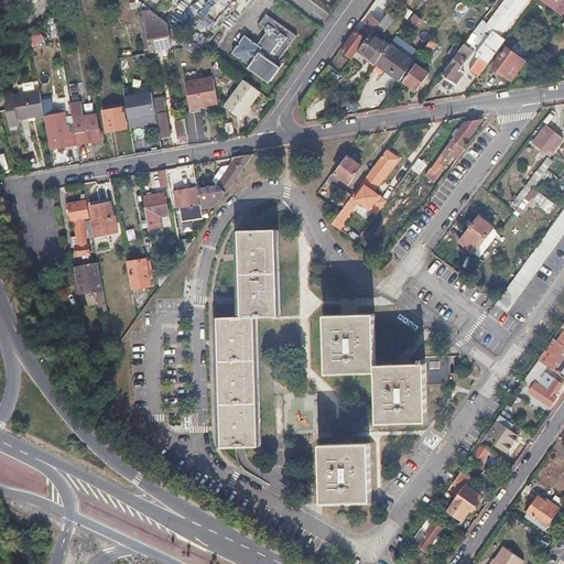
[(505,0),(486,25),(481,22),(462,49),(457,54),(458,55),(444,75),(451,80),(456,85),(465,74),(461,71),(475,52),(473,50),(479,41),(476,39),(479,35),(485,40),(488,34),(490,36),(477,54),(475,58),(478,60),(468,73),(477,78),(506,41),(500,36),(527,0),(505,0)]
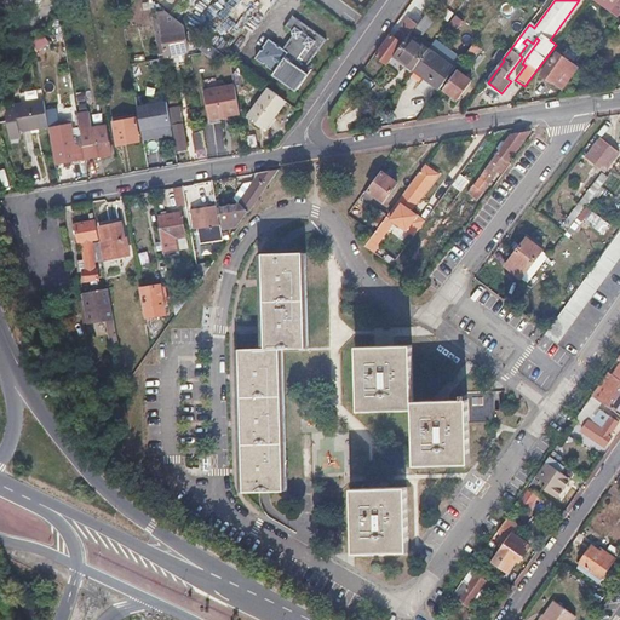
[(591,0),(615,18),(619,11),(619,0),(591,0)]
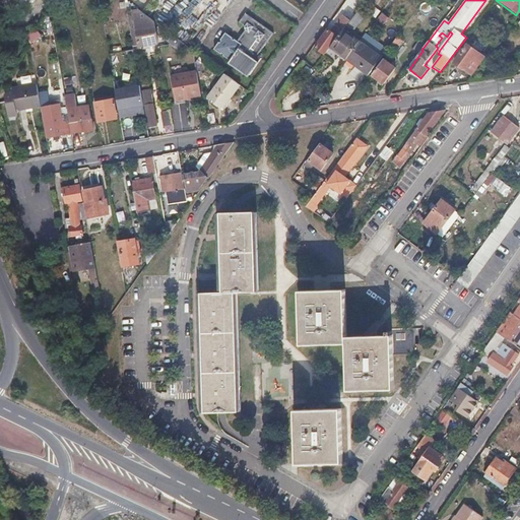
[(137,8),(133,9),(136,23),(145,21),(146,23),(149,23),(150,26),(155,25),(154,20),(142,11),(137,8)]
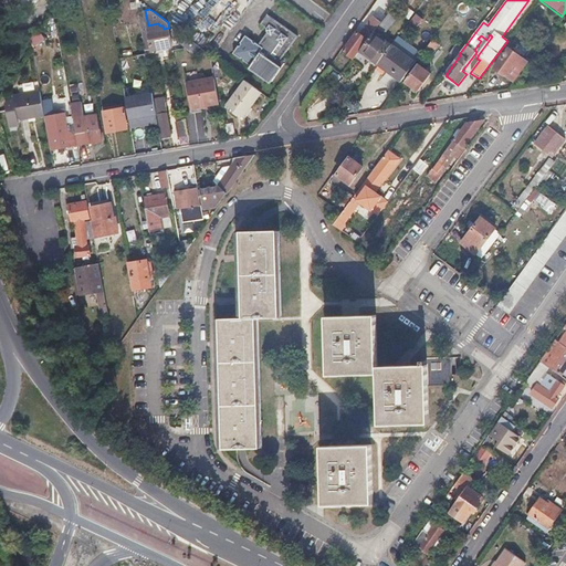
[(266,27),(266,31),(258,42),(248,34),(236,52),(252,63),(261,52),(265,54),(265,60),(262,64),(272,71),(299,35),(268,12),(261,22),(266,27)]
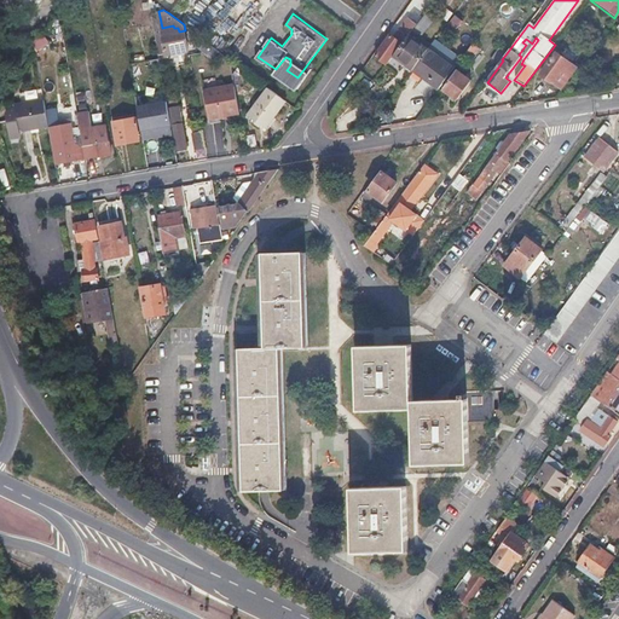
[(395,39),(392,36),(376,57),(383,63),(399,42),(401,44),(408,36),(416,24),(410,19),(403,29),(395,39)]
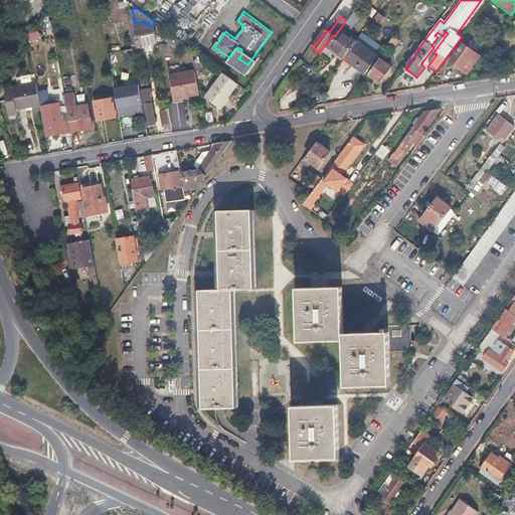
[(107,23),(109,31),(110,38),(126,35),(125,30),(123,20),(107,23)]
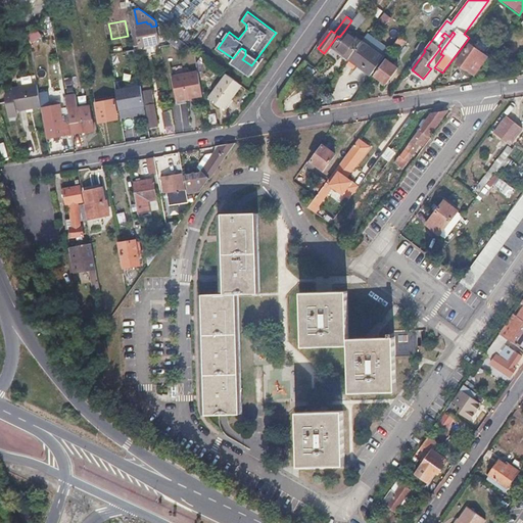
[(139,29),(137,29),(138,37),(157,34),(156,26),(151,27),(147,27),(139,29)]
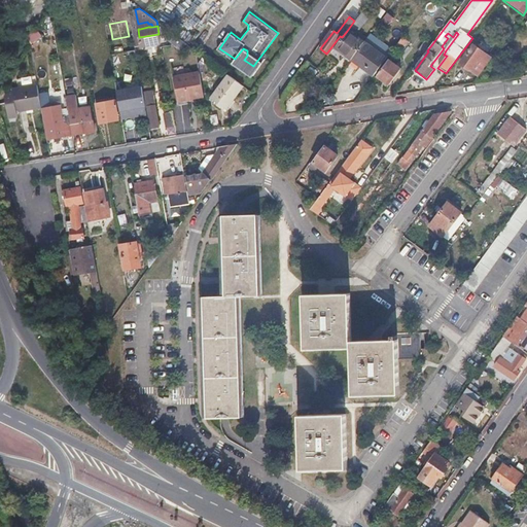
[(347,31),(342,37),(334,48),(342,55),(351,61),(363,43),(347,31)]
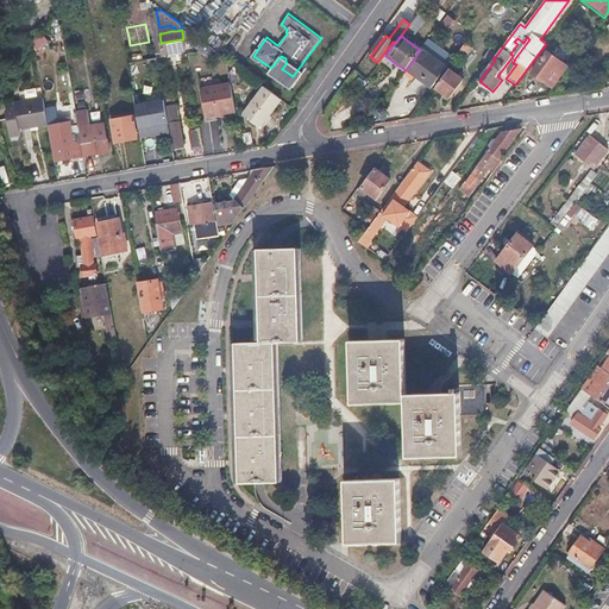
[(200,38),(195,44),(209,55),(214,49),(200,38)]
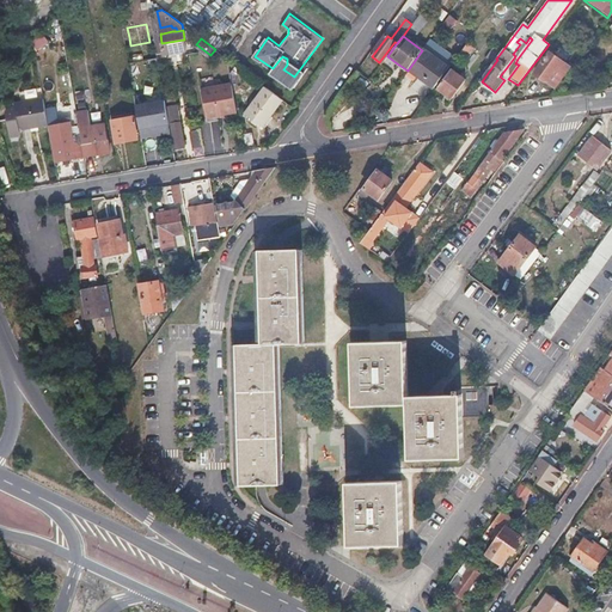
[(472,46),(466,42),(458,55),(463,59),(472,46)]
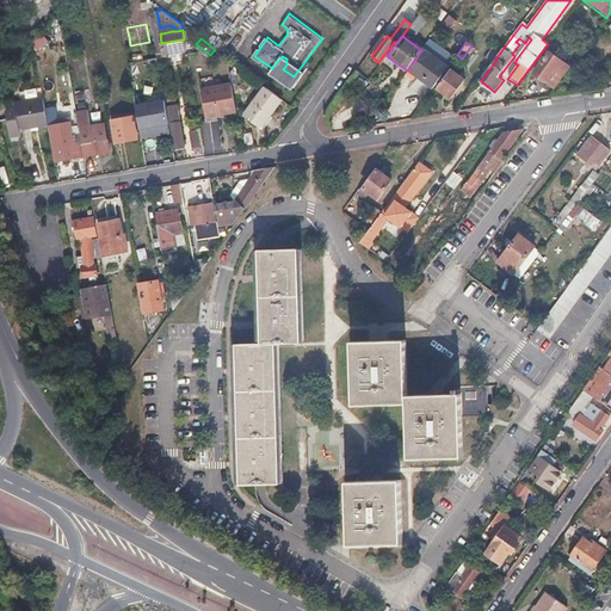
[(500,53),(493,47),(485,59),(492,65),(495,59),(500,53)]
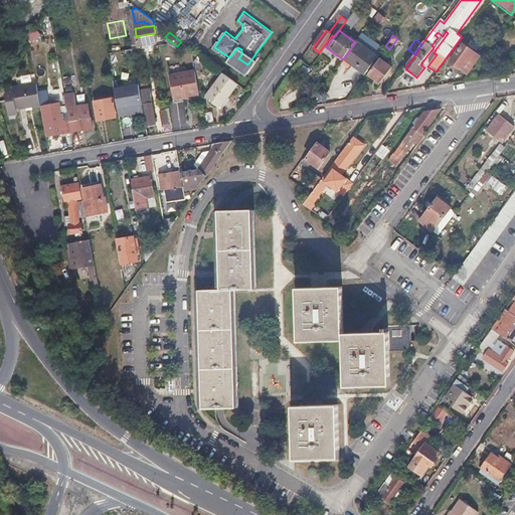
[(377,57),(355,42),(343,59),(353,67),(364,75),(377,57)]
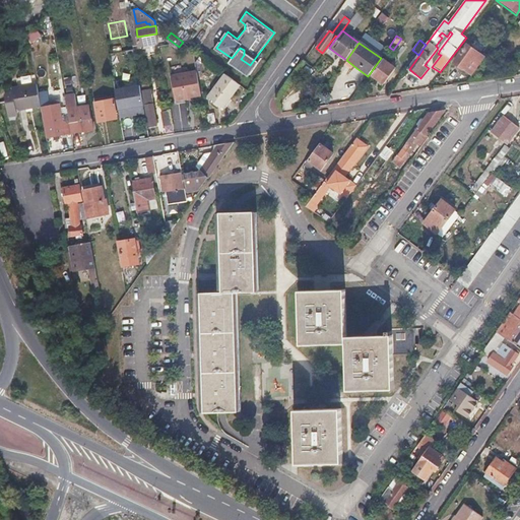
[(481,58),(466,47),(454,62),(461,68),(469,74),(481,58)]
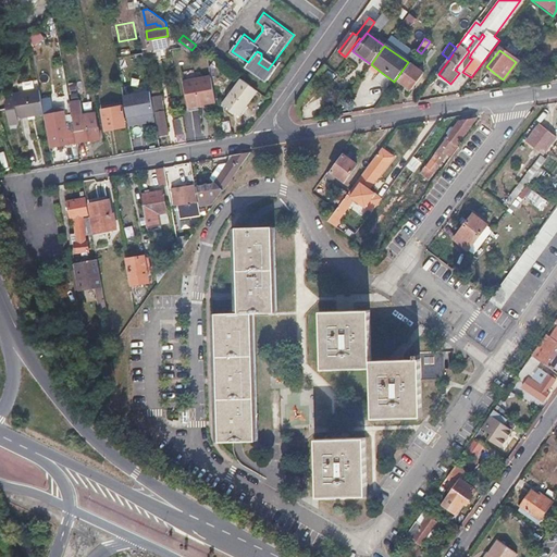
[(424,72),(410,62),(398,79),(405,84),(411,89),(424,72)]
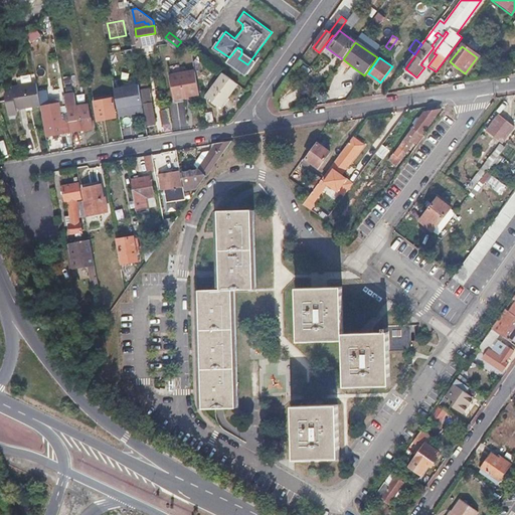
[(193,69),(169,73),(173,98),(198,93),(193,69)]
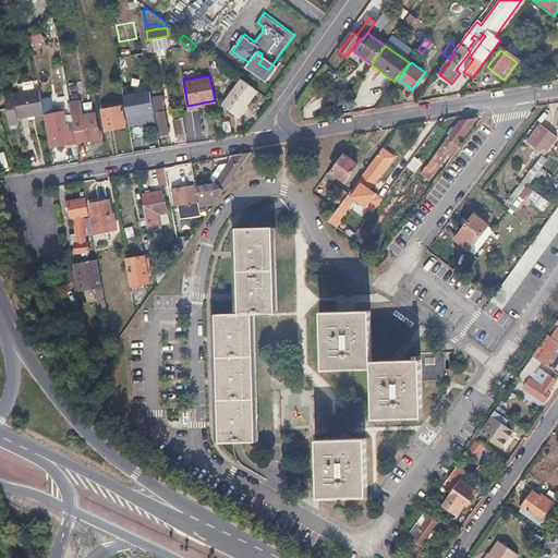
[(257,91),(241,79),(222,102),(239,114),(257,91)]
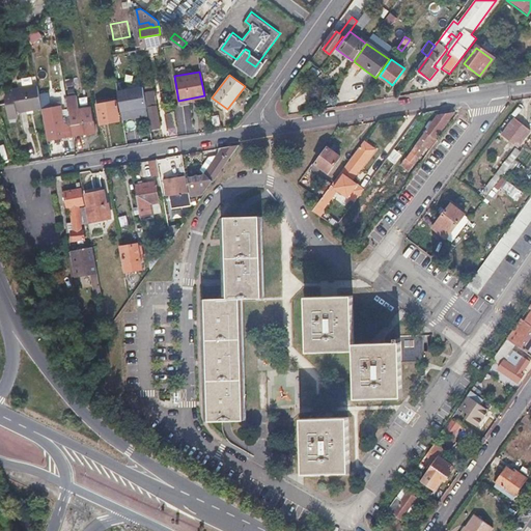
[(37,84),(10,88),(16,110),(40,106),(40,103),(37,84)]
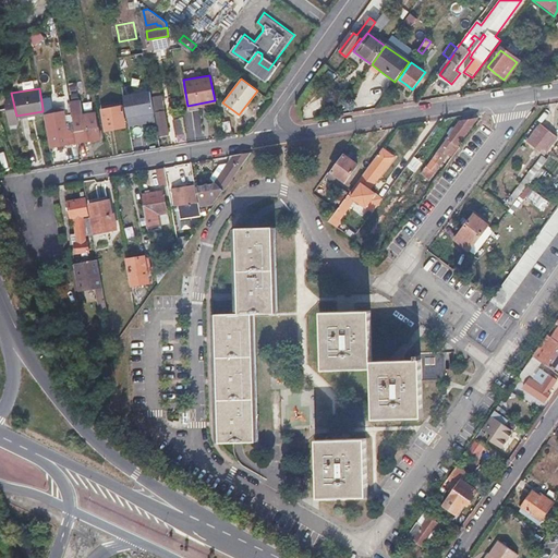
[(154,122),(147,91),(121,96),(126,128),(154,122)]
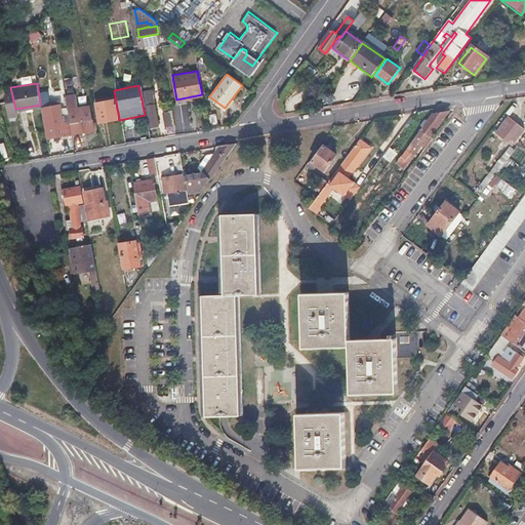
[(72,92),(65,94),(67,104),(73,103),(72,92)]
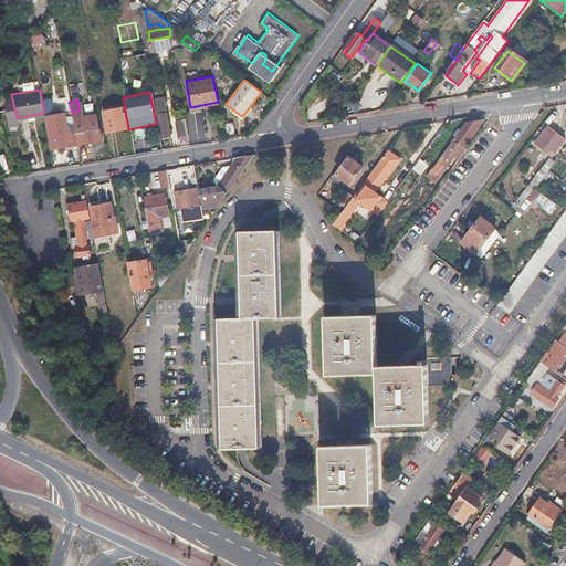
[(45,121),(46,121),(52,148),(59,147),(64,146),(73,145),(67,117),(55,119),(53,107),(43,109),(43,113),(45,121)]
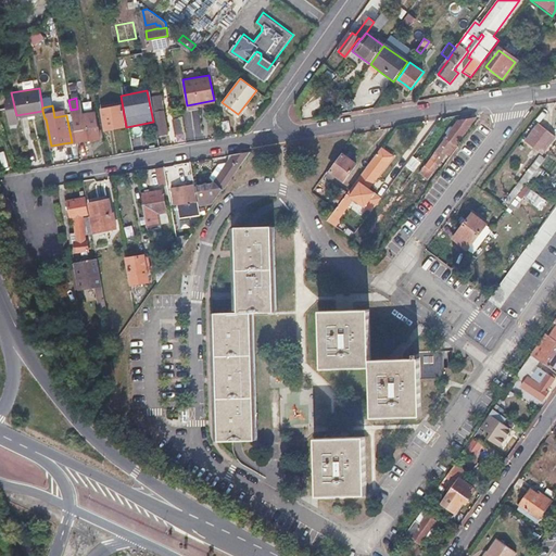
[(121,106),(102,110),(105,130),(125,127),(121,106)]
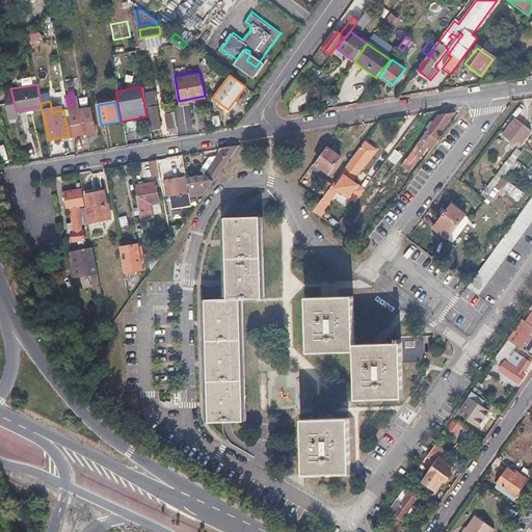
[(151,107),(149,107),(153,129),(160,128),(160,125),(159,122),(157,106),(151,107)]
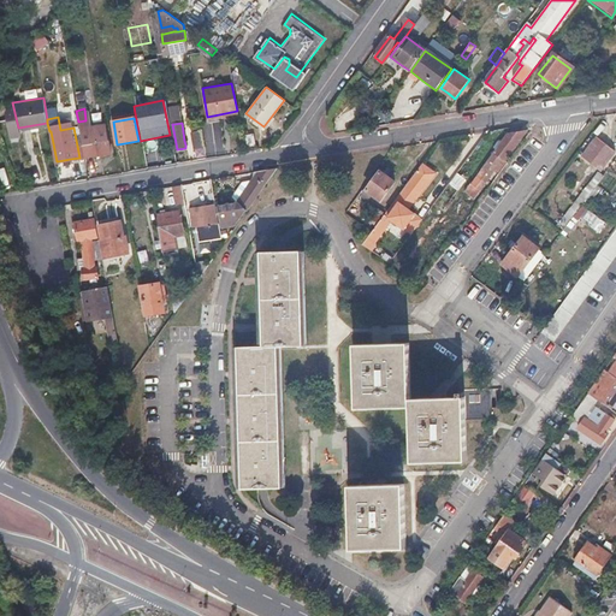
[(82,146),(83,146),(86,157),(111,153),(108,140),(94,142),(92,125),(80,128),(82,146)]
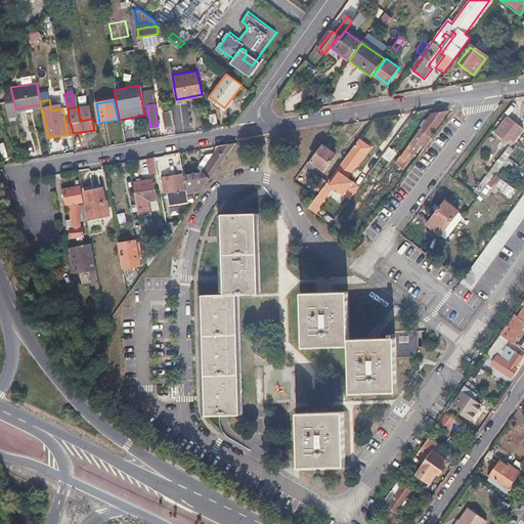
[(172,111),(164,113),(166,124),(174,123),(172,111)]
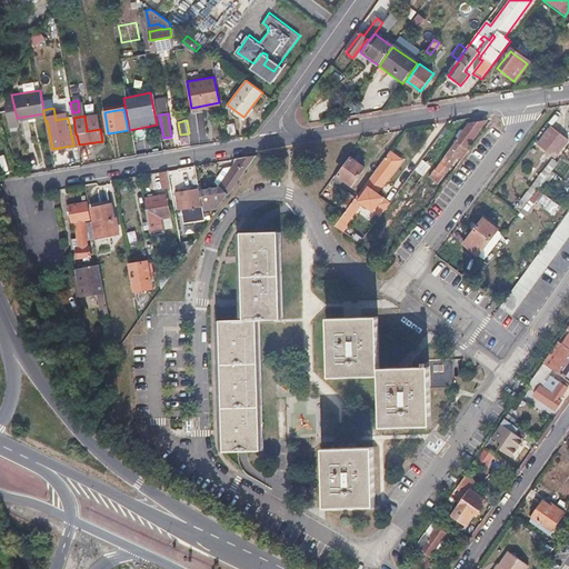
[(478,122),(468,125),(448,150),(449,151),(433,173),(441,178),(457,157),(461,160),(470,149),(468,148),(489,121),(478,122)]
